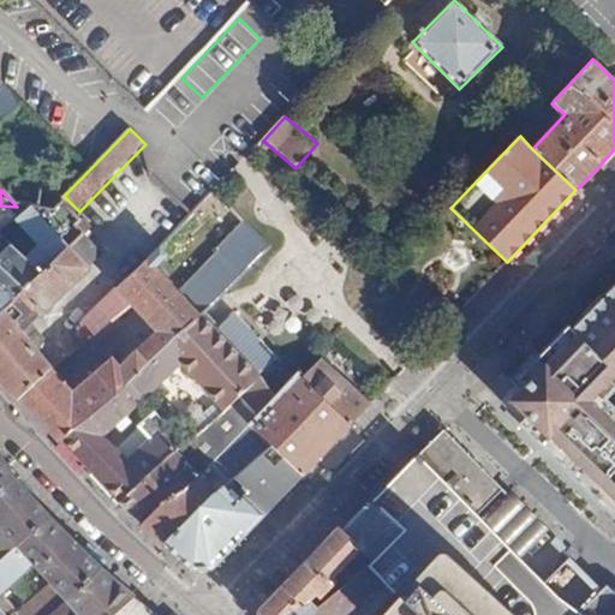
[(0,310),(66,248),(82,233),(75,226),(82,219),(64,199),(49,213),(30,208),(0,232),(0,310)]
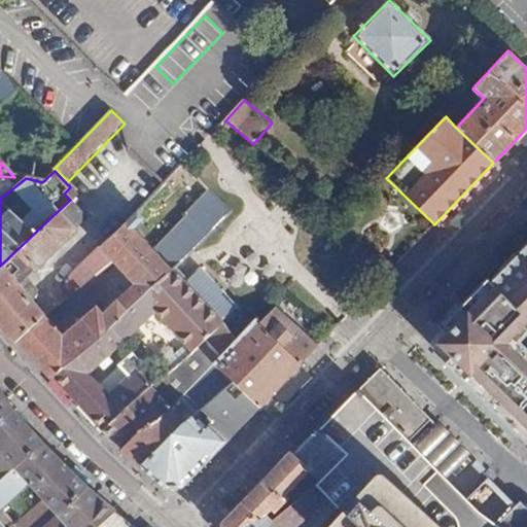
[(66,211),(83,229),(91,220),(74,203),(66,211)]
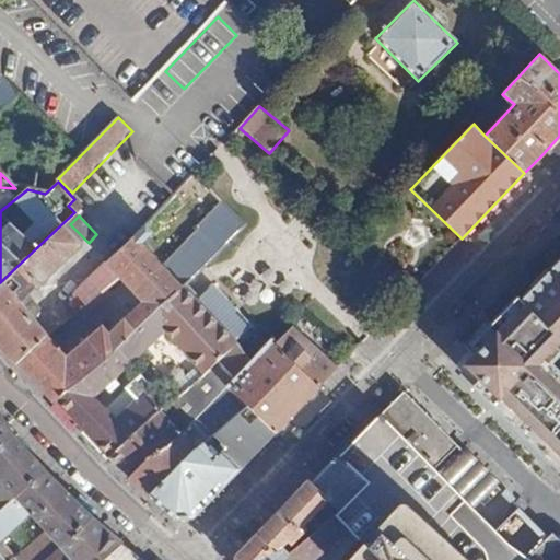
[(0,348),(14,364),(22,358),(48,335),(35,319),(41,305),(28,291),(78,244),(60,225),(0,282),(0,348)]
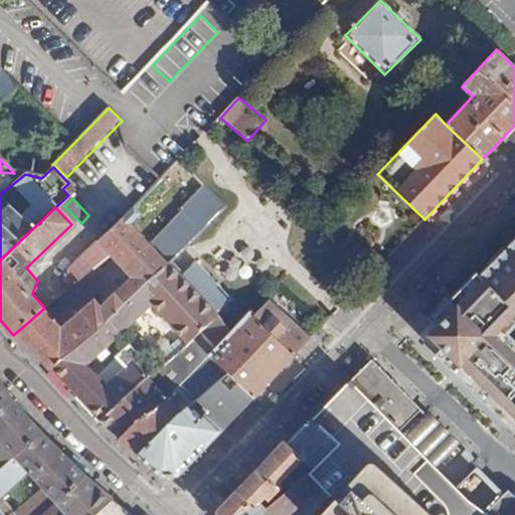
[(20,329),(50,367),(107,319),(168,264),(125,215),(98,238),(112,255),(132,278),(101,307),(94,300),(61,329),(44,308),(20,329)]
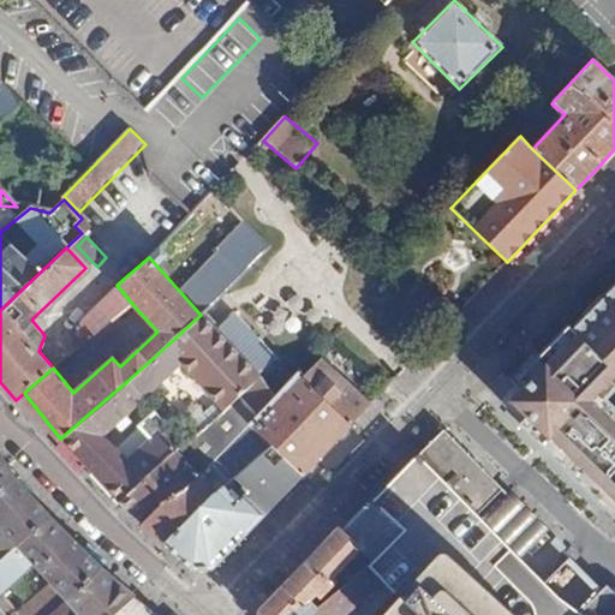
[(225,257),(206,279),(221,294),(222,293),(242,273),(225,257)]
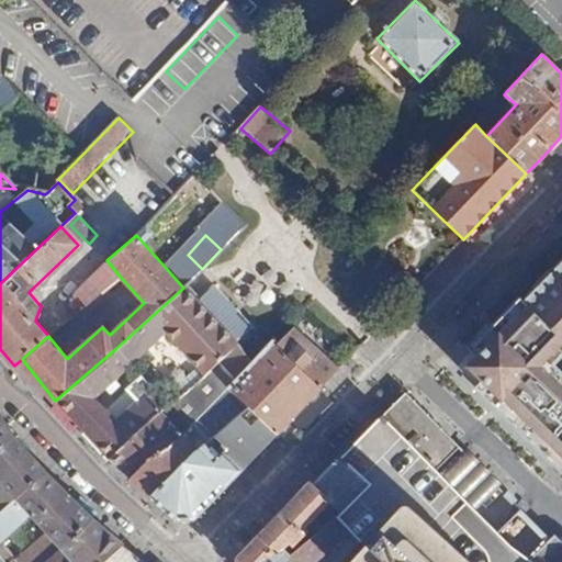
[(80,312),(122,279),(107,260),(81,288),(74,304),(80,312)]
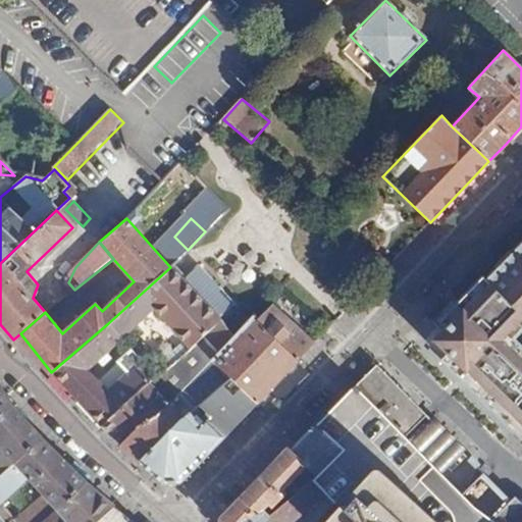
[(521,246),(485,283),(520,317),(521,318),(521,246)]
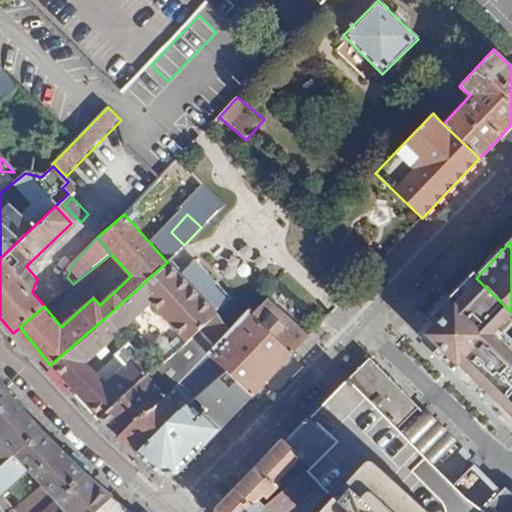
[(180,276),(167,262),(106,317),(120,332),(151,303),(185,341),(200,327),(215,313),(218,317),(227,309),(224,305),(229,300),(195,263),(180,276)]
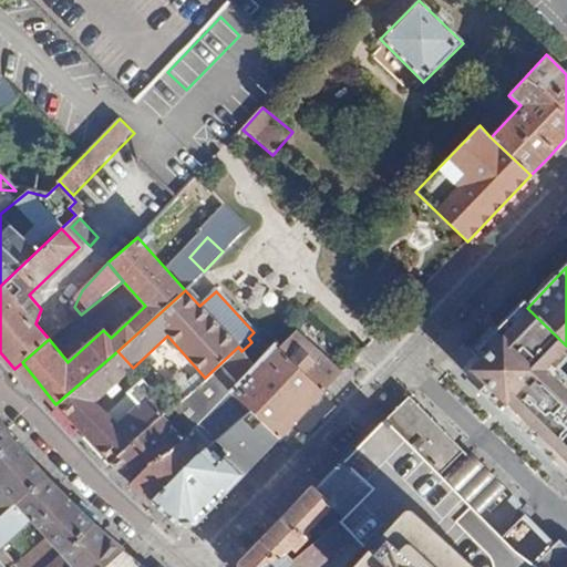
[(566,377),(549,360),(565,344),(527,308),(523,303),(496,330),(478,349),(485,356),(488,362),(488,371),(484,380),(476,388),(566,476),(566,377)]
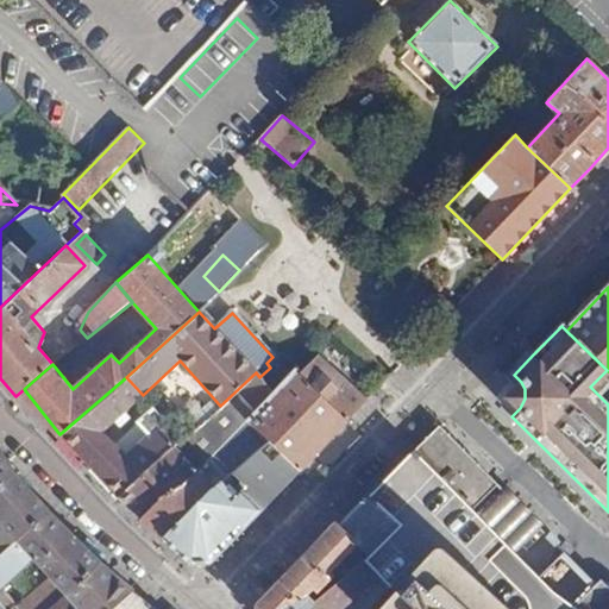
[(318,357),(301,374),(346,421),(364,402),(318,357)]
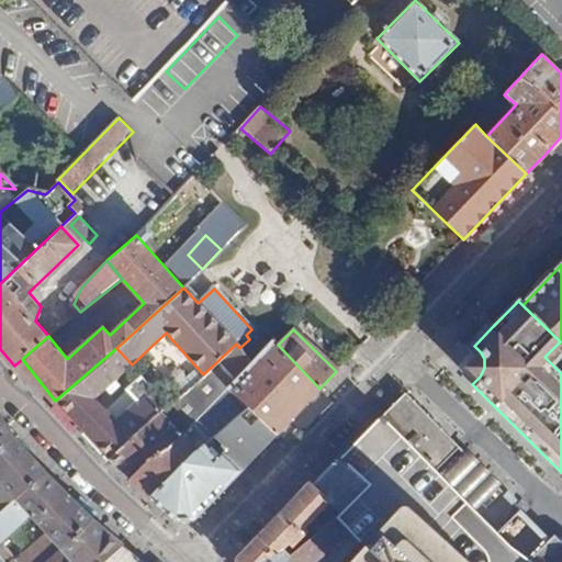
[(273,340),(250,363),(238,377),(228,388),(248,407),(277,434),(301,408),(319,389),(278,345),(273,340)]
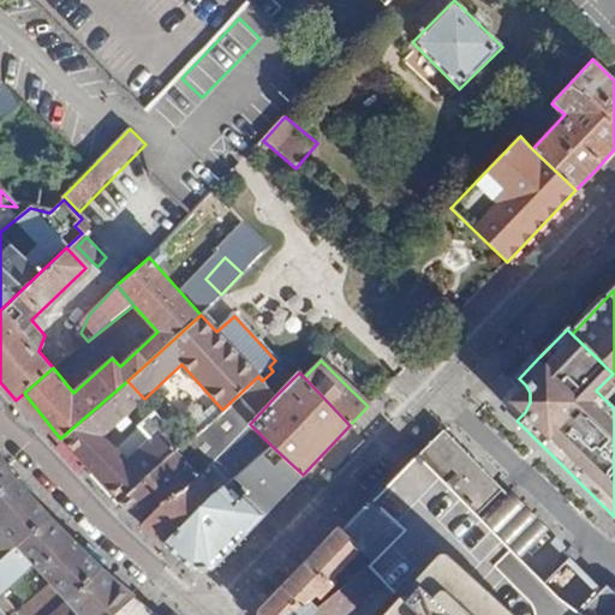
[(262,381),(258,376),(240,393),(261,412),(274,398),(262,381)]
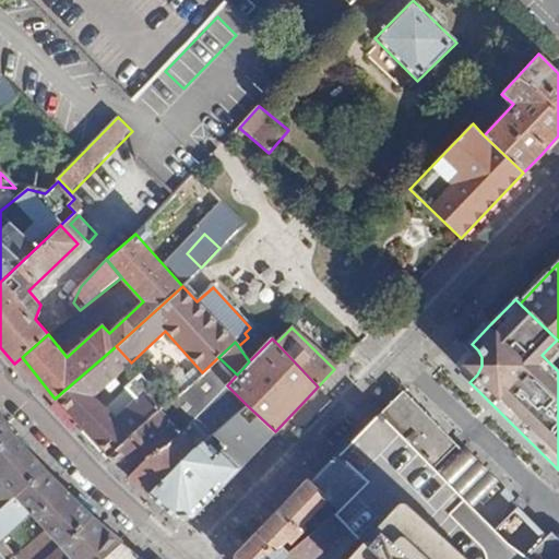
[(55,399),(108,458),(167,404),(142,376),(106,408),(95,396),(131,363),(116,346),(55,399)]
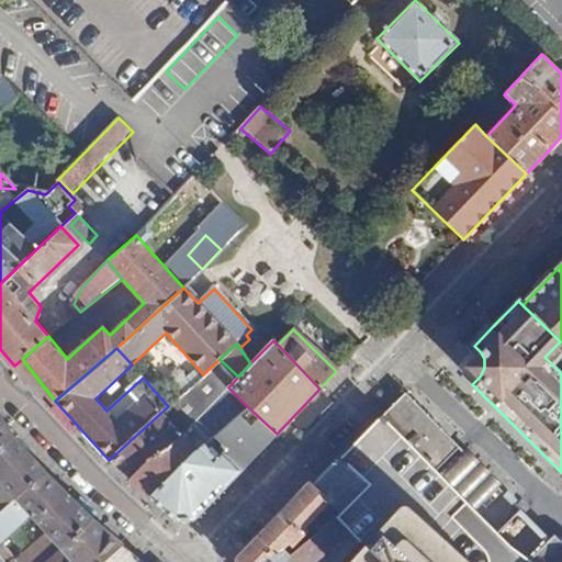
[(131,479),(152,496),(199,450),(248,407),(228,388),(198,418),(165,453),(160,449),(131,479)]
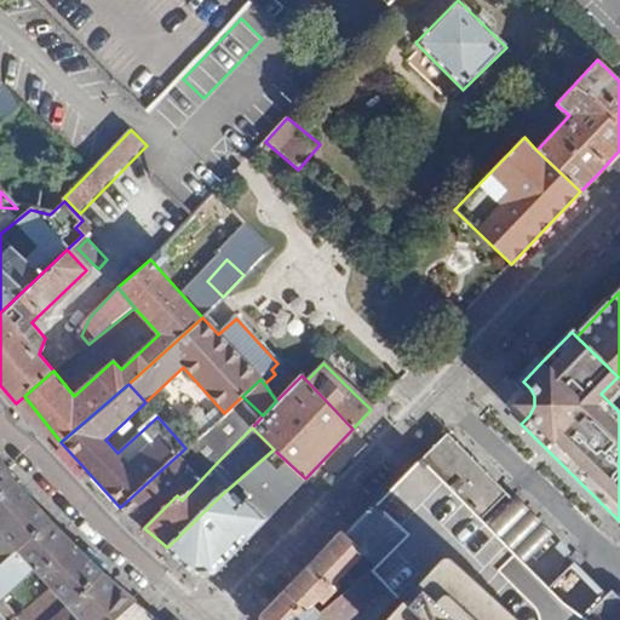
[(478,516),(504,491),(445,431),(418,458),(478,516)]
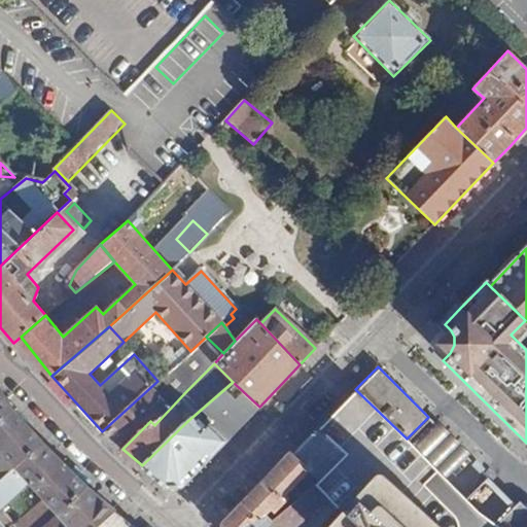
[(102,431),(123,449),(150,421),(154,425),(185,392),(167,373),(157,381),(102,431)]
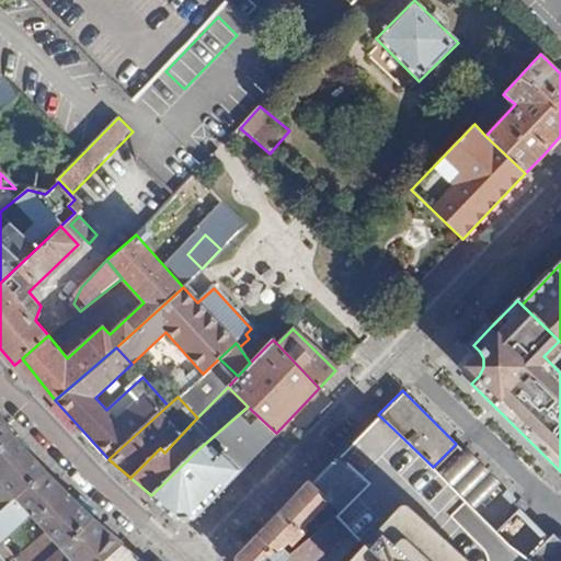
[(198,449),(151,495),(176,518),(193,519),(276,433),(248,407),(198,449)]
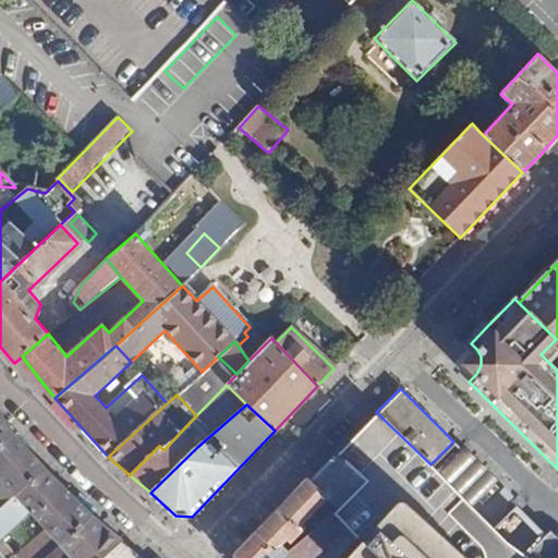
[(350,557),(529,557),(526,556),(509,545),(492,528),(477,513),(469,505),(436,471),(431,464),(376,412),(375,412),(337,452),(340,455),(363,478),(337,508),(332,512),(363,544),(350,557)]
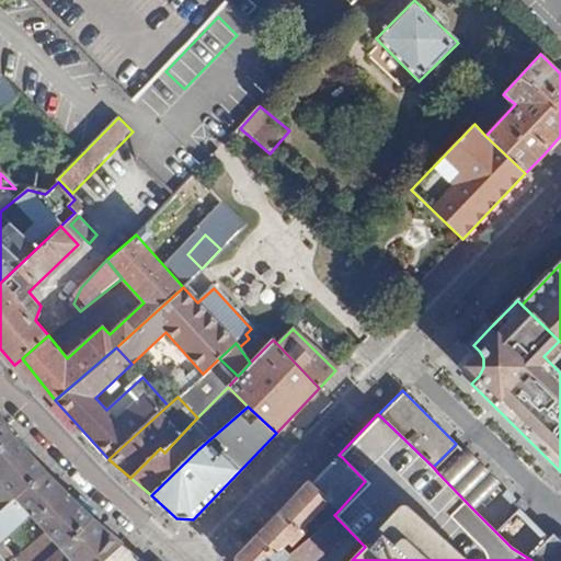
[(0,513),(44,472),(0,424),(0,513)]
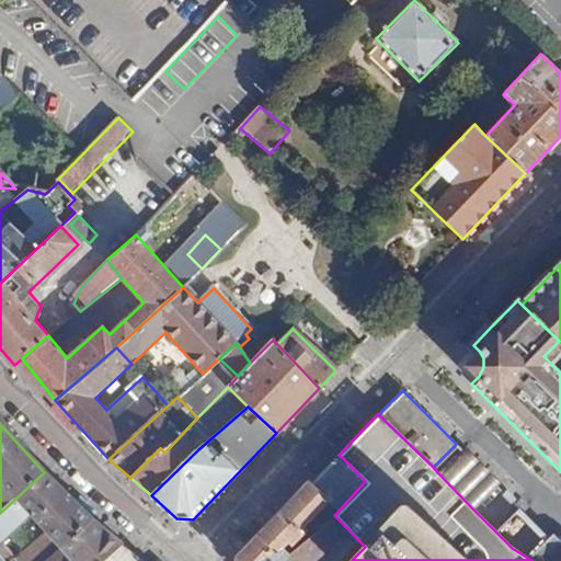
[(461,450),(456,444),(433,467),(438,473),(461,450)]
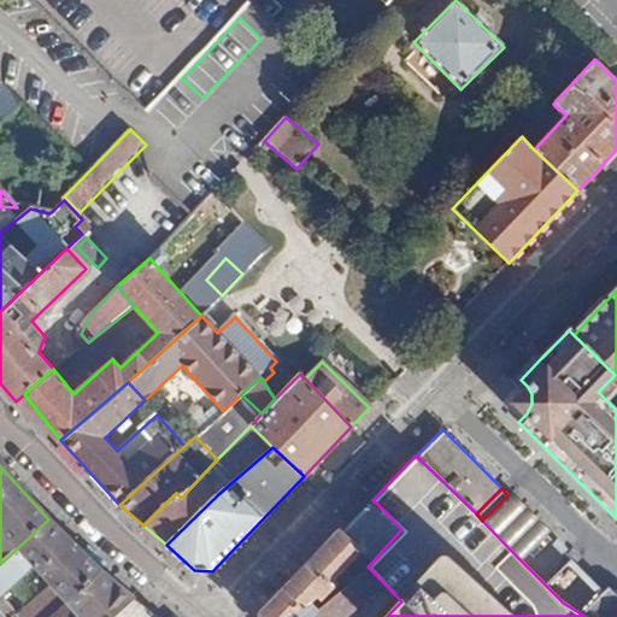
[(546,533),(507,495),(482,521),(518,558),(546,533)]
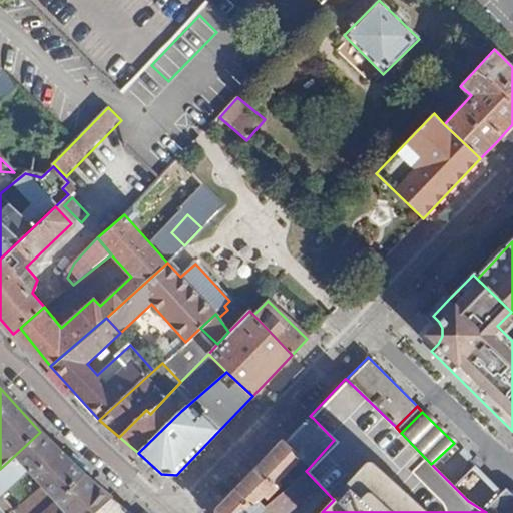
[(313,418),(288,444),(310,467),(334,440),(313,418)]
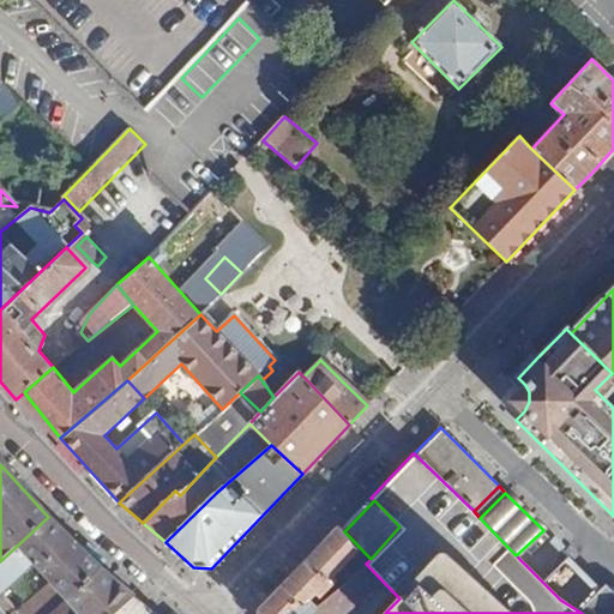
[(52,613),(98,569),(48,517),(0,561),(0,593),(35,563),(50,581),(14,613),(16,613),(52,613)]
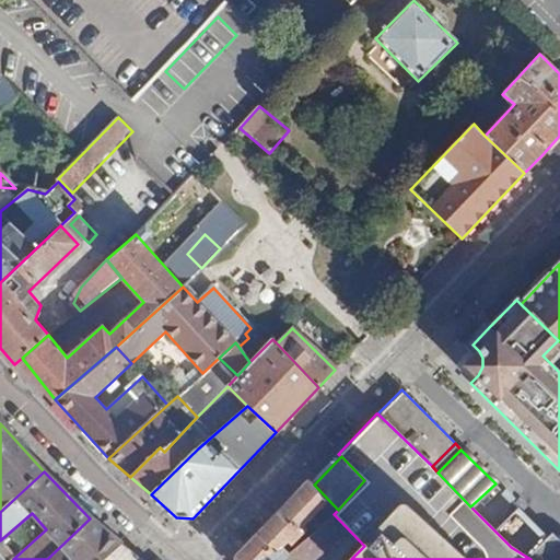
[(237,559),(281,559),(310,537),(334,514),(338,510),(314,485),(310,481),(276,517),(237,556),(237,559)]
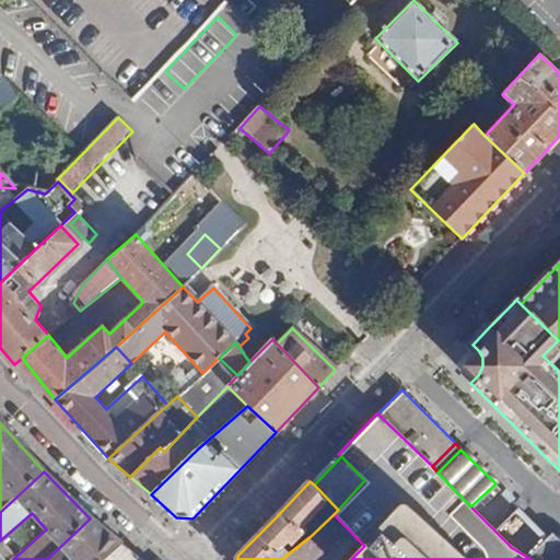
[(504,492),(496,483),(470,506),(479,515),(504,492)]
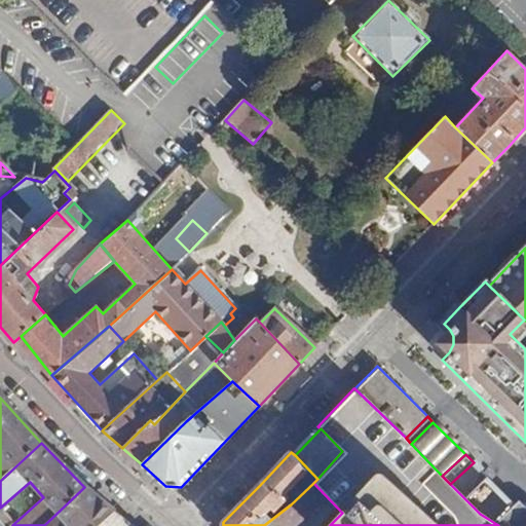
[(485,475),(474,462),(450,484),(463,497),(485,475)]
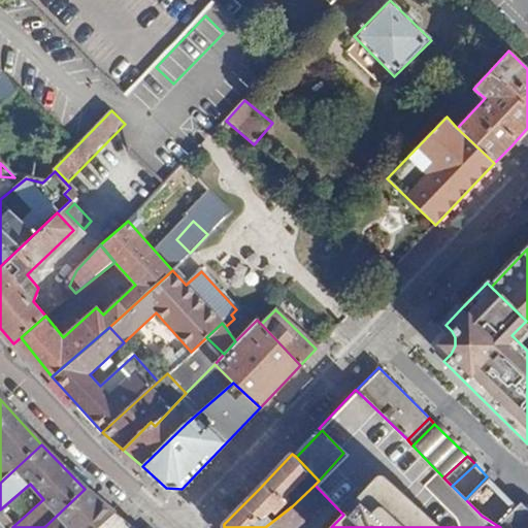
[(498,526),(517,505),(487,476),(465,499),(482,516),(498,526)]
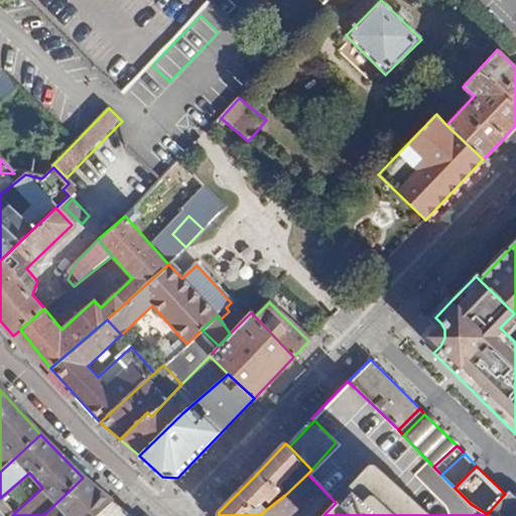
[(324,515),(336,503),(307,474),(285,495),(259,515),(324,515)]
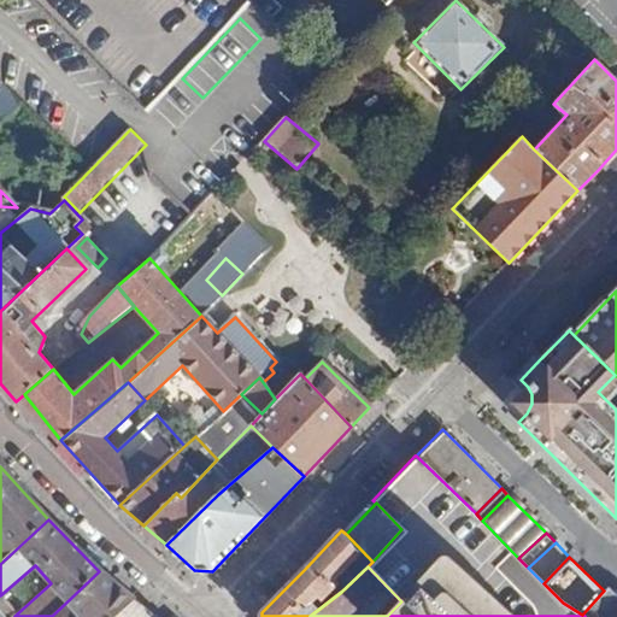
[(111,616),(130,598),(99,571),(52,616),(111,616)]
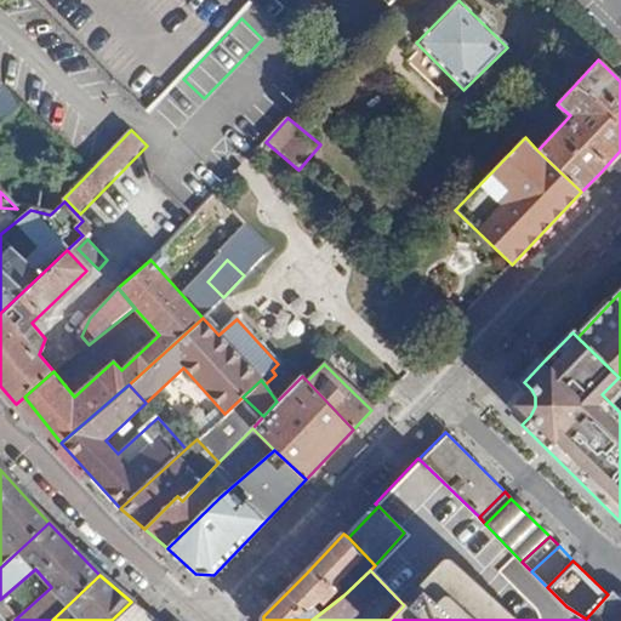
[(620,620),(620,594),(608,594),(586,619),(588,620),(620,620)]
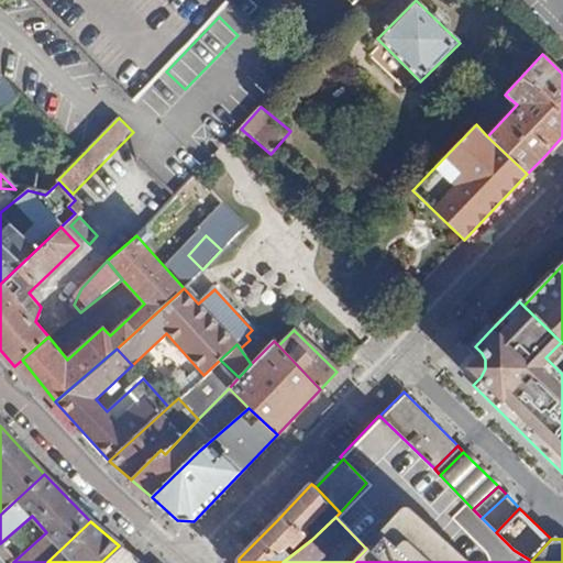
[(139,562),(119,545),(101,562),(139,562)]
